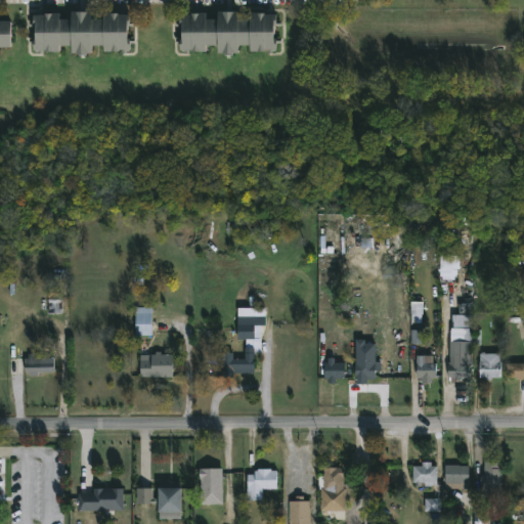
[(93,10),(93,17),(105,18),(105,11),(132,13),(131,20),(135,20),(135,25),(130,25),(130,37),(135,38),(135,43),(131,43),(131,48),(130,48),(130,50),(126,50),(126,48),(125,48),(125,50),(105,50),(105,44),(94,44),(94,52),(87,53),(73,52),(74,44),(61,44),(61,50),(46,50),(46,48),(35,48),(35,44),(30,44),(30,38),(37,38),(38,26),(30,26),(30,20),(35,20),(35,13),(61,12),(61,17),(73,18),(73,10),(93,10)]
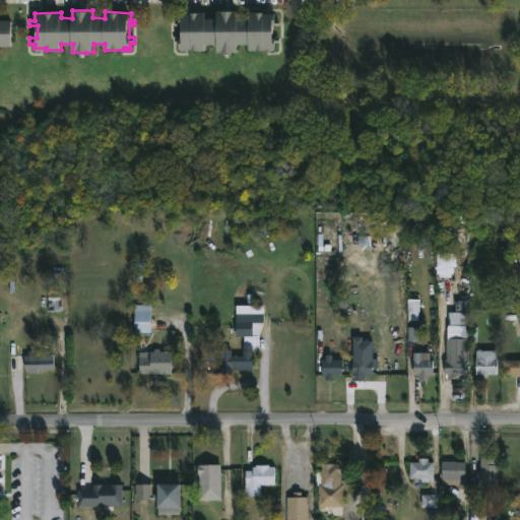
[(239,10),(239,17),(250,18),(250,11),(276,13),(276,20),(279,20),(279,24),(275,24),(275,37),(280,38),(280,43),(276,43),(276,48),(274,48),(274,50),(271,50),(271,48),(269,48),(269,50),(250,50),(250,44),(239,44),(239,52),(233,53),(218,52),(218,44),(206,44),(206,50),(191,50),(192,48),(180,48),(180,44),(176,44),(176,38),(183,37),(183,25),(176,25),(176,20),(180,20),(180,13),(206,12),(206,17),(218,18),(218,10),(239,10)]
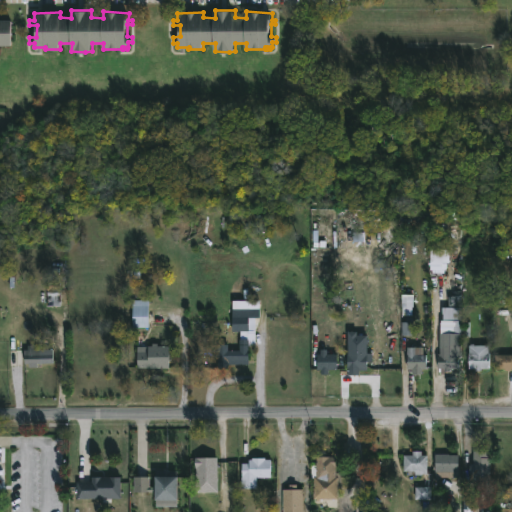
[(0,19),(12,19),(12,45),(0,46),(0,19)]
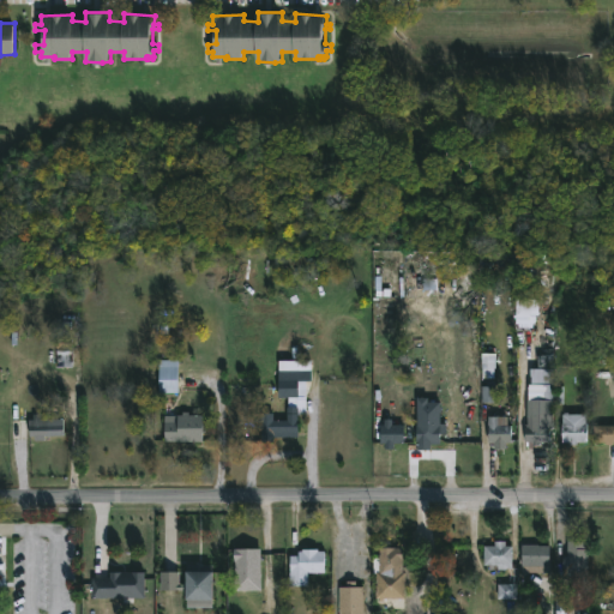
[(179,392),(160,392),(160,360),(179,360),(179,392)]
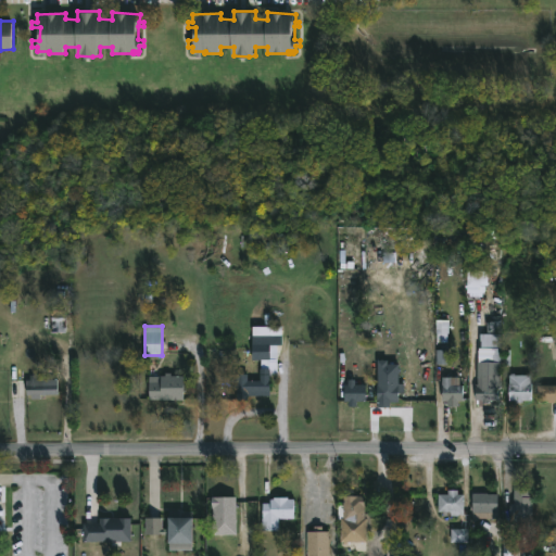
[(272,326),(272,335),(282,335),(282,345),(270,345),(270,359),(253,359),(252,335),(253,335),(253,326),(272,326)]
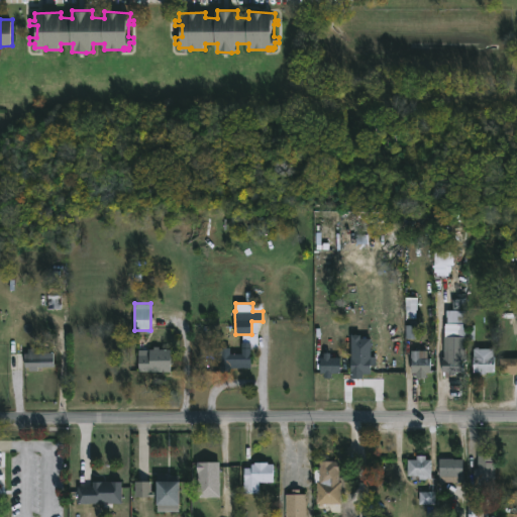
[(252,349),(251,369),(230,368),(230,372),(220,372),(220,347),(231,347),(231,353),(242,354),(242,342),(252,342),(252,349)]
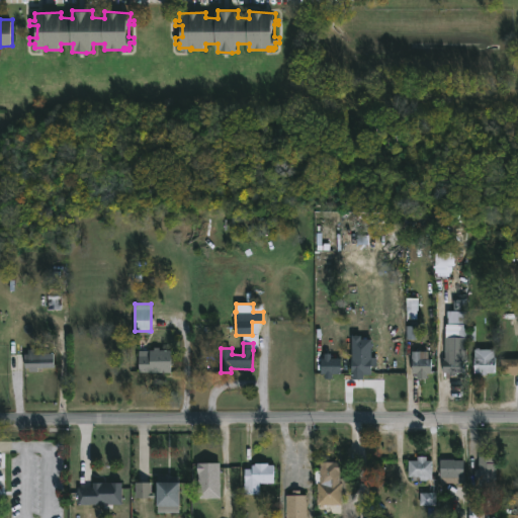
[(160,347),(160,350),(172,350),(172,372),(139,372),(140,350),(150,350),(154,350),(154,347),(160,347)]
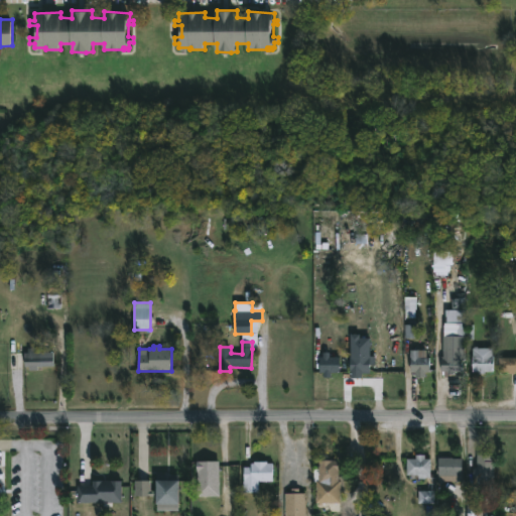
[(479,347),(493,348),(494,372),(486,372),(486,374),(473,373),(473,348),(479,347)]
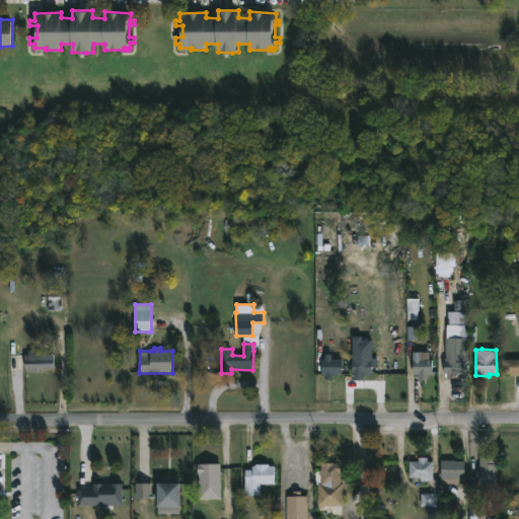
[(41,350),(25,350),(25,372),(41,372),(41,350)]
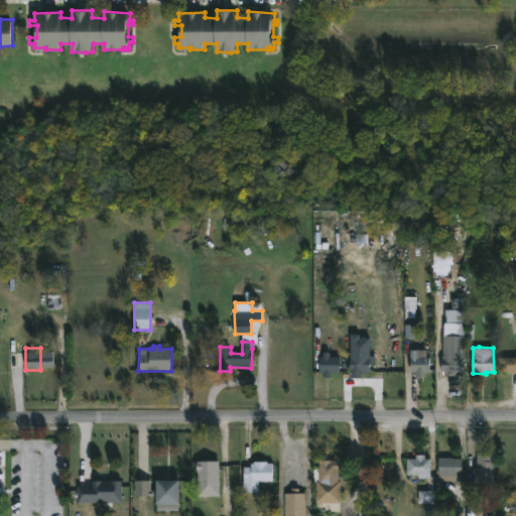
[(427,349),(427,357),(430,357),(430,372),(422,372),(422,374),(416,374),(417,372),(411,372),(411,350),(427,349)]
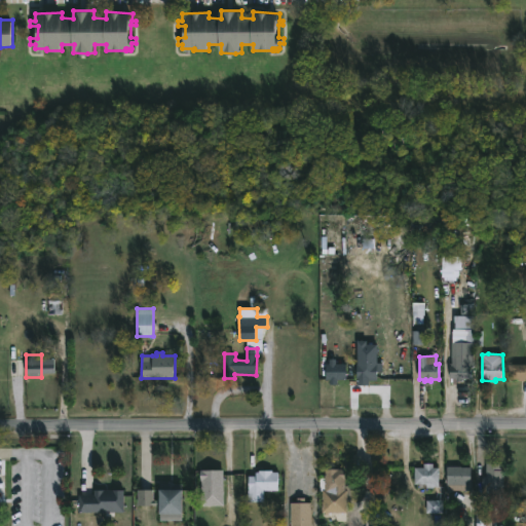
[(461,380),(449,380),(450,363),(451,363),(452,357),(470,357),(468,380),(461,380)]
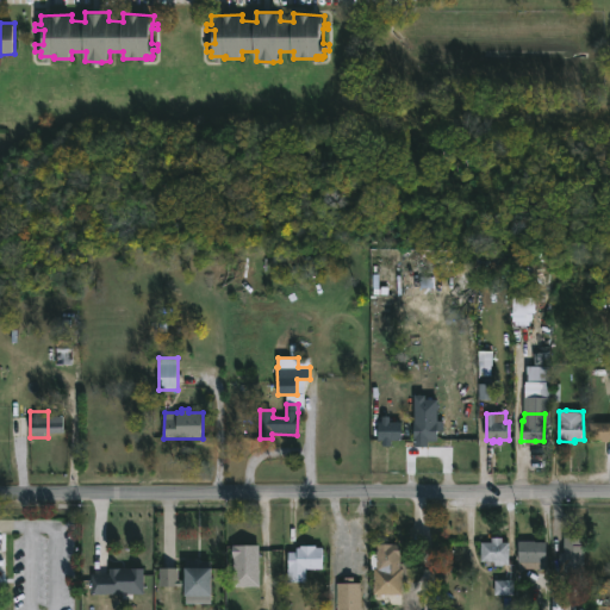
[(437,422),(437,428),(443,428),(443,434),(439,434),(437,441),(428,441),(428,443),(415,441),(417,415),(425,415),(425,422),(437,422)]
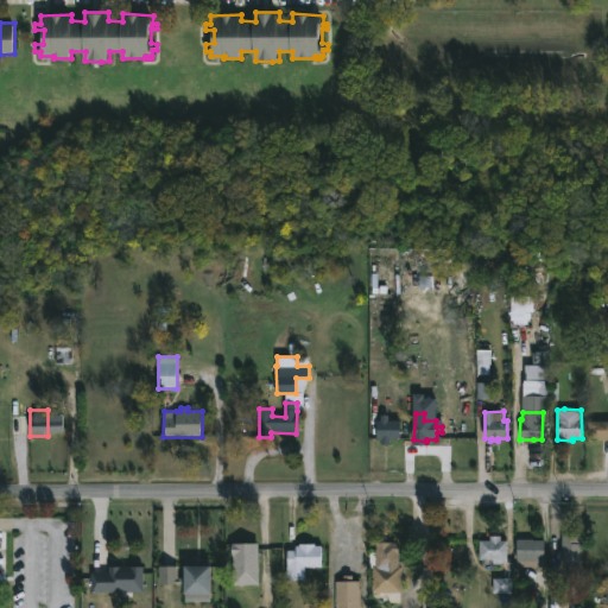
[(607,441),(601,441),(601,438),(589,438),(589,420),(607,420),(607,441)]
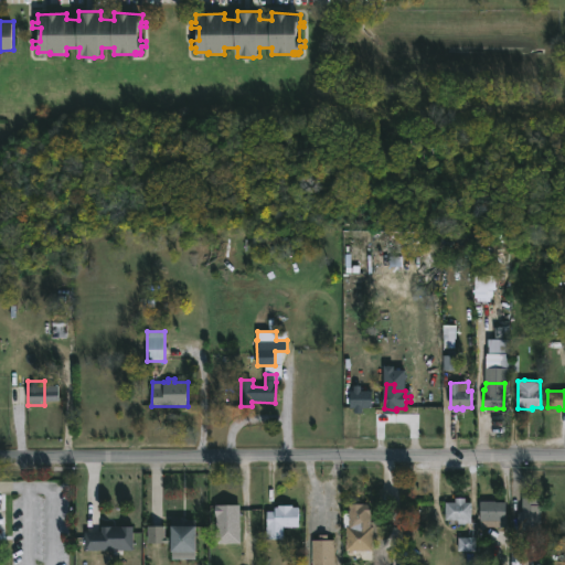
[(371,393),(350,393),(350,411),(371,411),(371,393)]
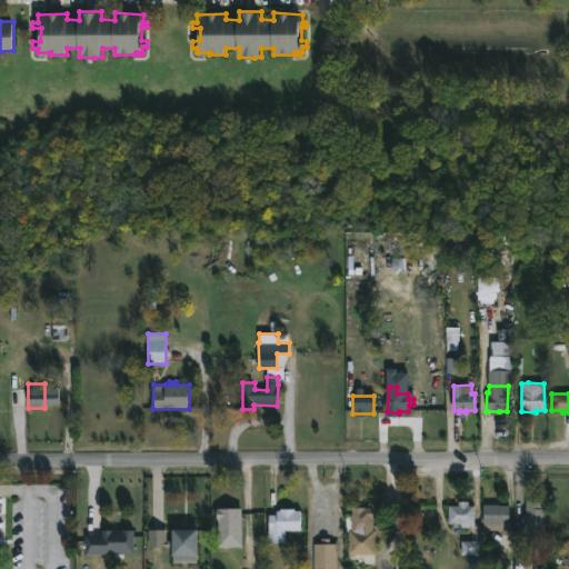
[(469,501),(469,506),(475,506),(475,527),(451,528),(451,523),(448,523),(448,506),(459,506),(459,501),(469,501)]
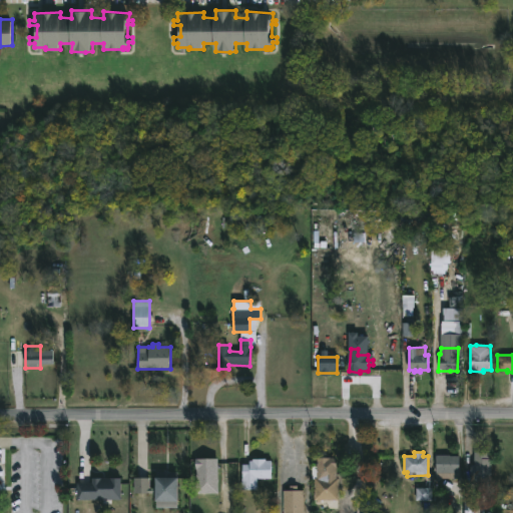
[(491,452),(491,488),(473,488),(473,475),(470,475),(471,465),(474,465),(474,452),(491,452)]
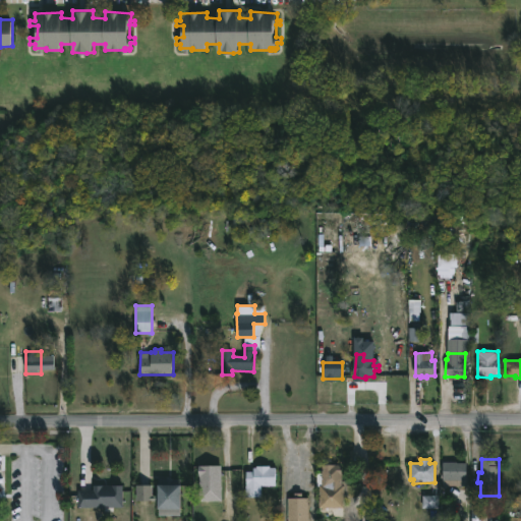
[(458,462),(468,463),(467,485),(453,485),(453,479),(443,479),(444,462),(458,462)]
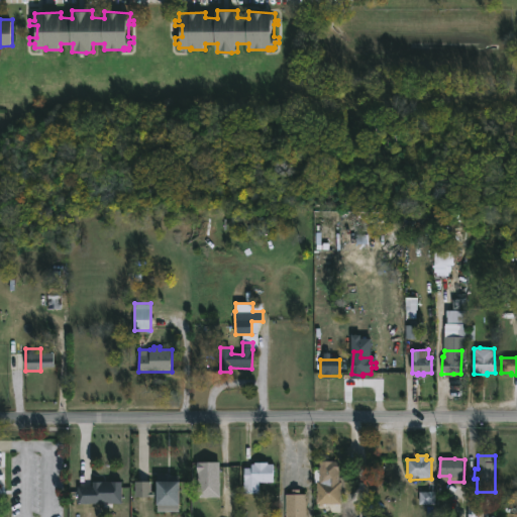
[(340,466),(340,480),(342,481),(341,506),(317,505),(317,481),(319,481),(320,460),(340,460),(340,466)]
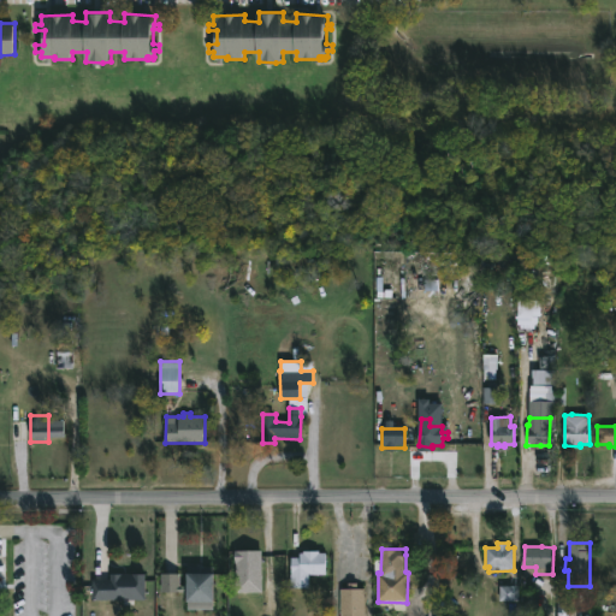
[(262,551),(261,593),(235,592),(237,563),(235,563),(235,550),(262,551)]
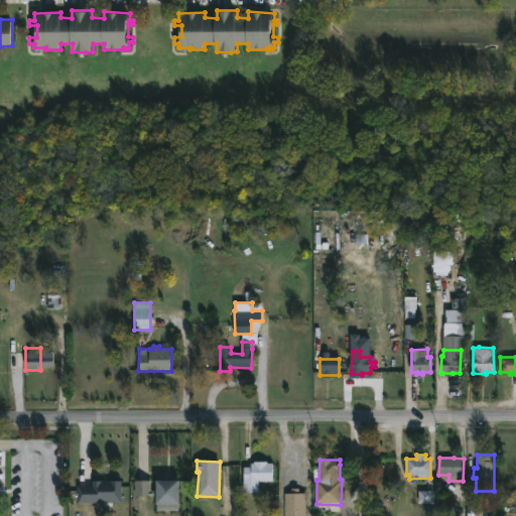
[(267,462),(267,464),(273,464),(273,482),(259,482),(258,493),(244,493),(244,468),(251,468),(251,464),(254,464),(254,462),(267,462)]
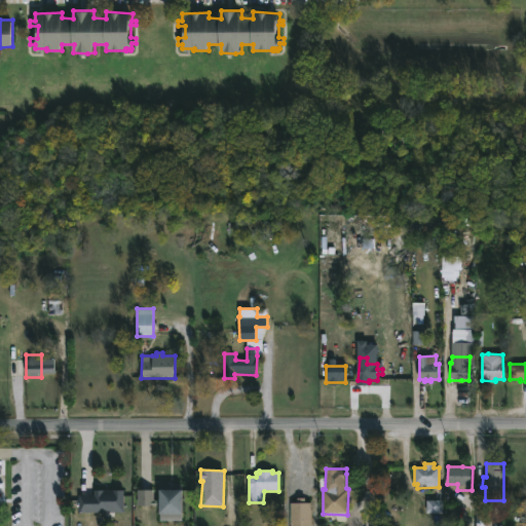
[(184,484),(184,521),(160,520),(160,505),(138,505),(139,490),(154,490),(153,500),(160,500),(160,484),(184,484)]
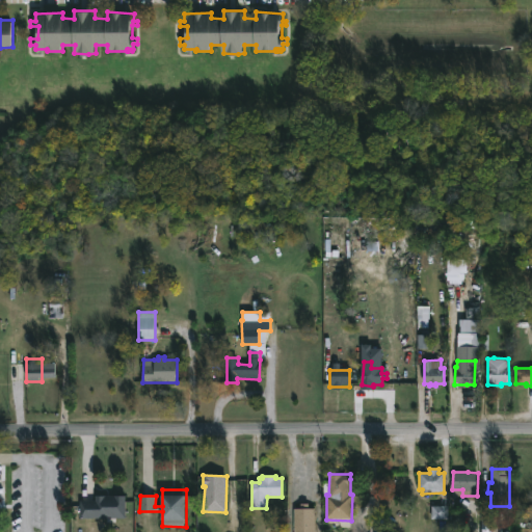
[(126,519),(80,517),(80,501),(96,501),(96,496),(126,496),(126,519)]
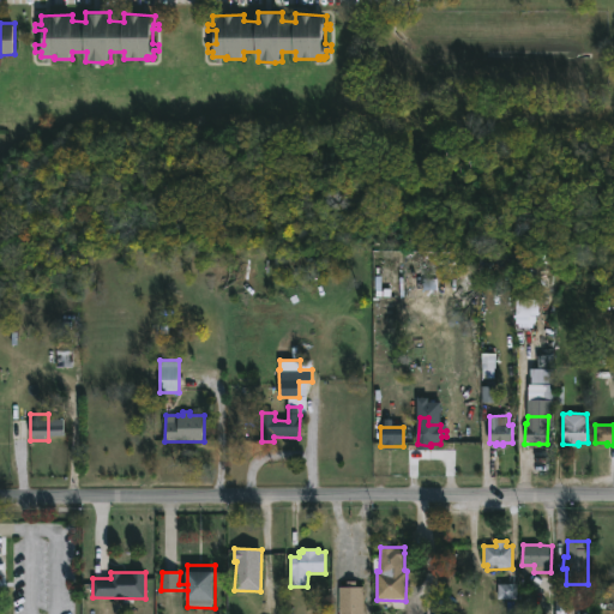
[(356,582),(356,587),(363,587),(363,613),(339,613),(339,588),(347,588),(347,582),(356,582)]
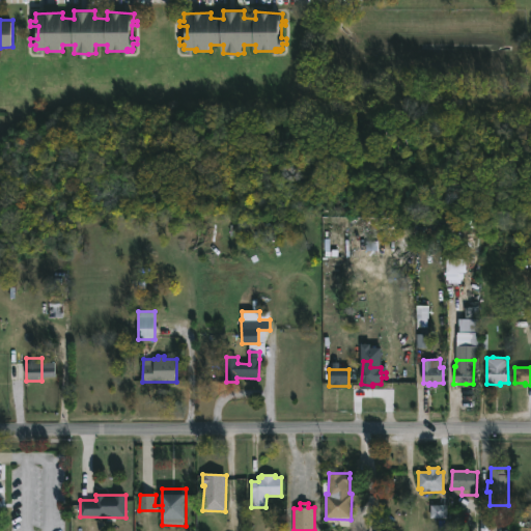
[(446,507),(431,507),(431,519),(446,519),(446,507)]
